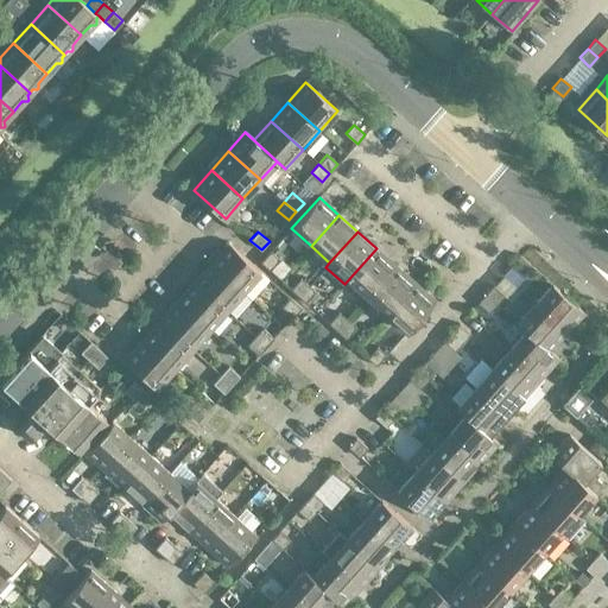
[(228,244),(210,263),(242,291),(260,272),(228,244)]
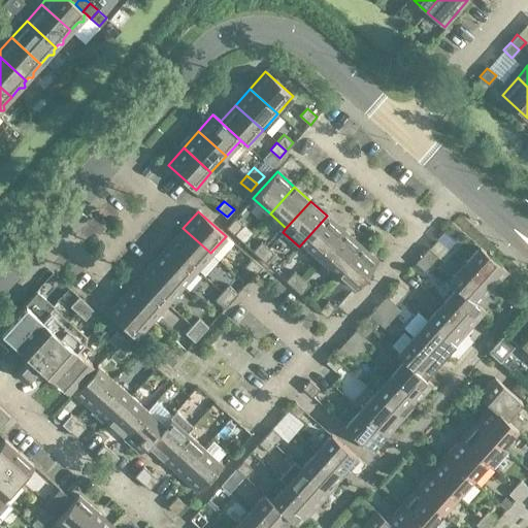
[(327,216),(303,243),(320,258),(343,231),(327,216)]
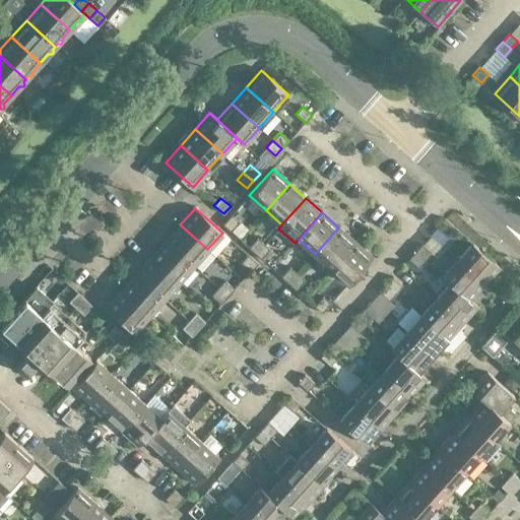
[(223,224),(231,231),(239,221),(232,215),(223,224)]
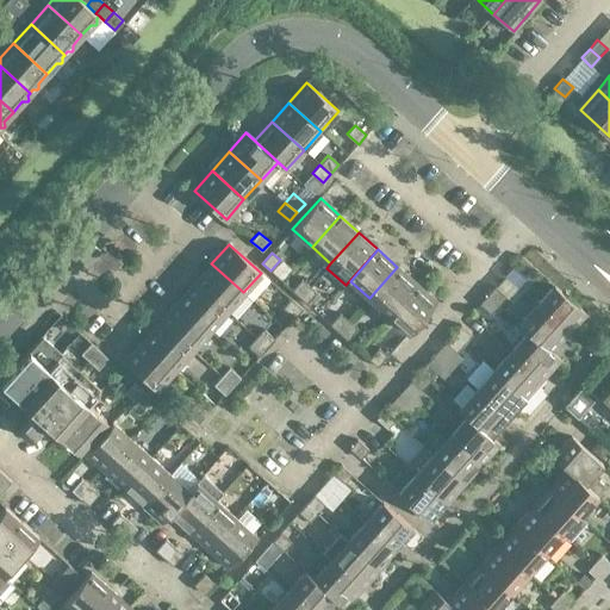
[(533,266),(522,256),(514,265),(526,274),(533,266)]
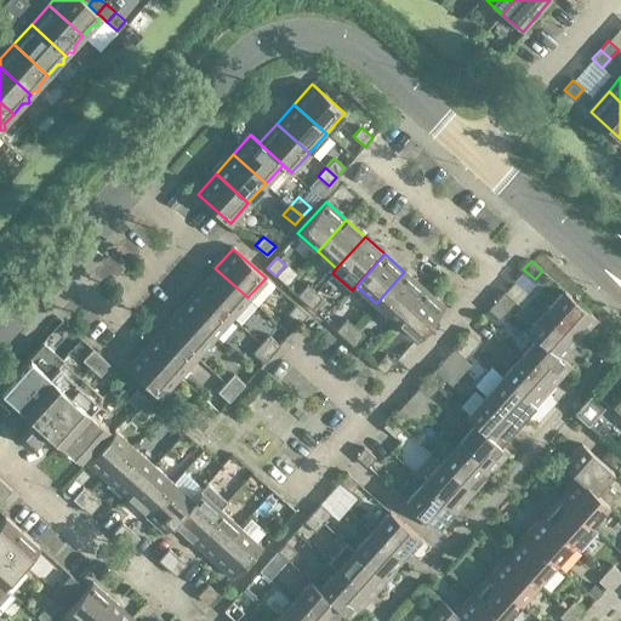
[(248,297),(215,268),(198,289),(231,317),(248,297)]
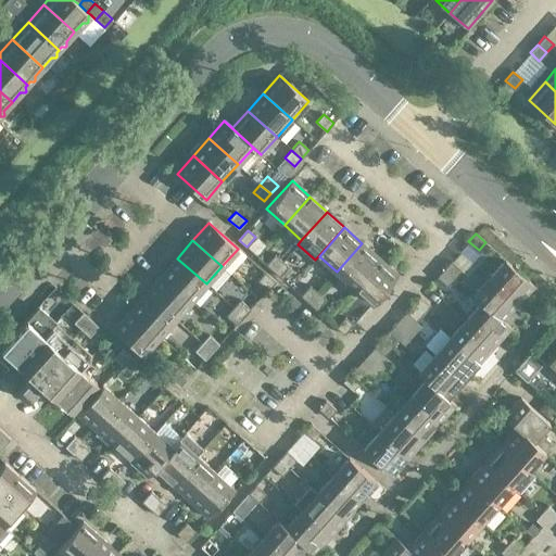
[(362,243),(337,272),(354,287),(379,258),(362,243)]
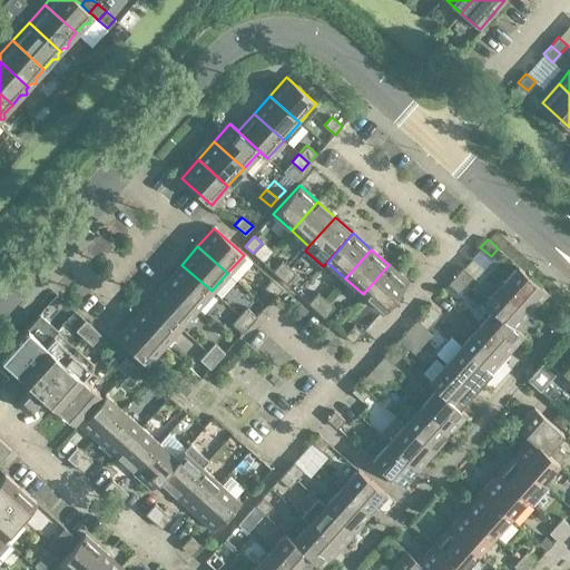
[(282,261),(273,271),(281,278),(291,267),(282,261)]
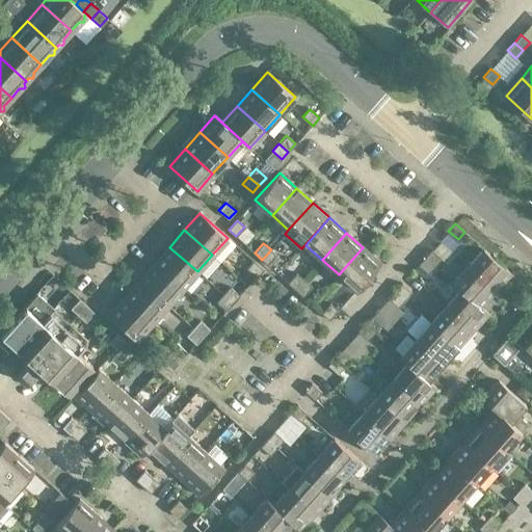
[(197,271),(169,247),(155,264),(182,288),(197,271)]
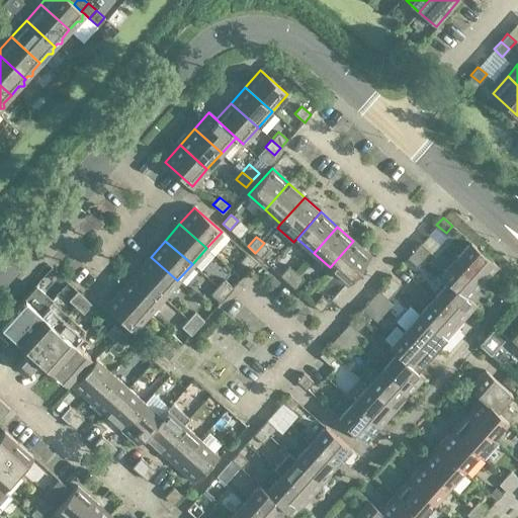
[(353,241),(330,267),(346,282),(370,256),(353,241)]
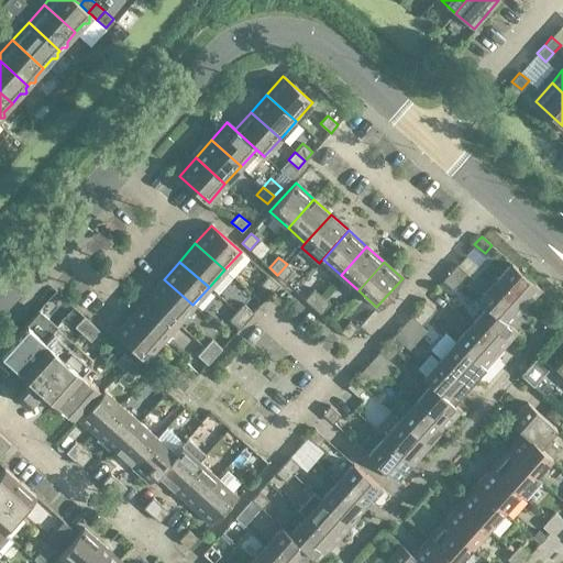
[(541,289),(511,263),(495,282),(525,308),(541,289)]
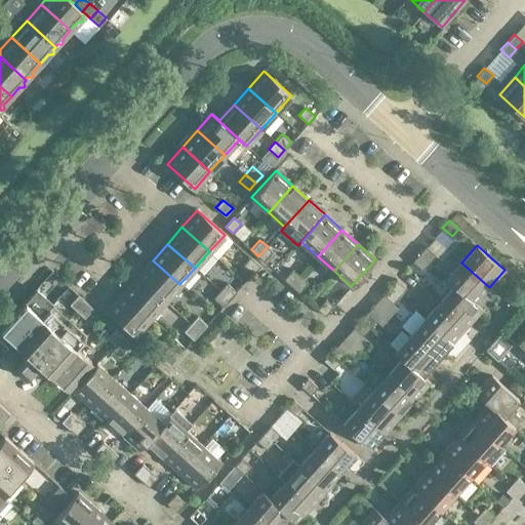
[(268,246),(258,256),(266,263),(275,253),(268,246)]
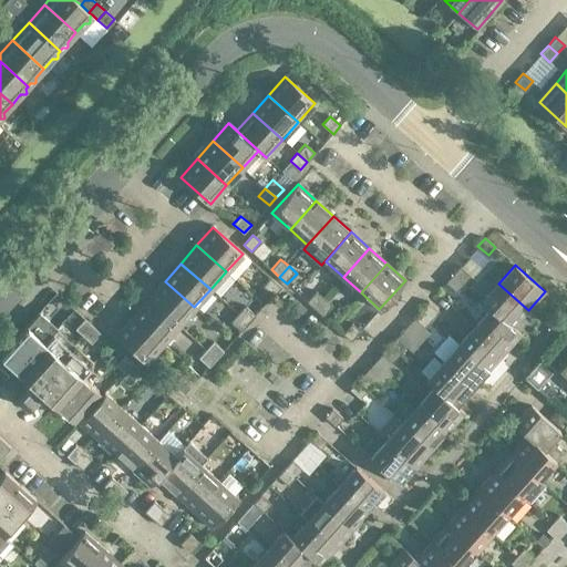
[(471,275),(461,266),(453,275),(463,284),(471,275)]
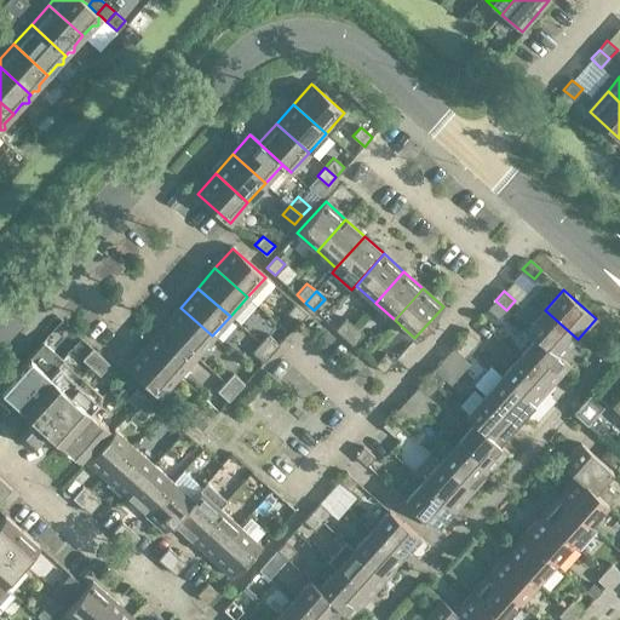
[(506,310),(495,300),(487,308),(498,319),(506,310)]
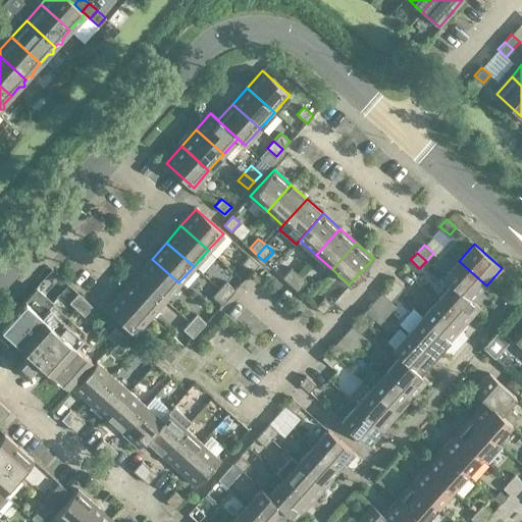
[(242,263),(252,271),(259,264),(249,255),(242,263)]
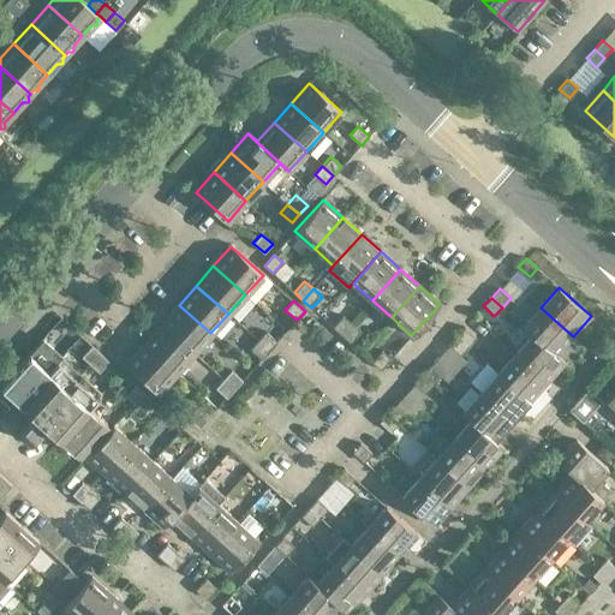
[(210,333),(179,305),(161,324),(193,352),(210,333)]
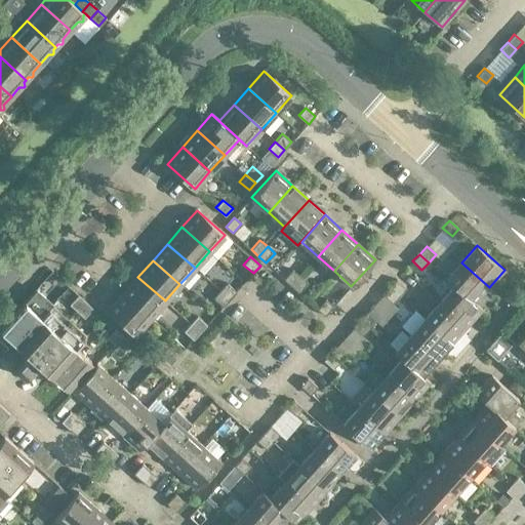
[(489,287),(461,263),(447,279),(482,310),(475,303),(489,287)]
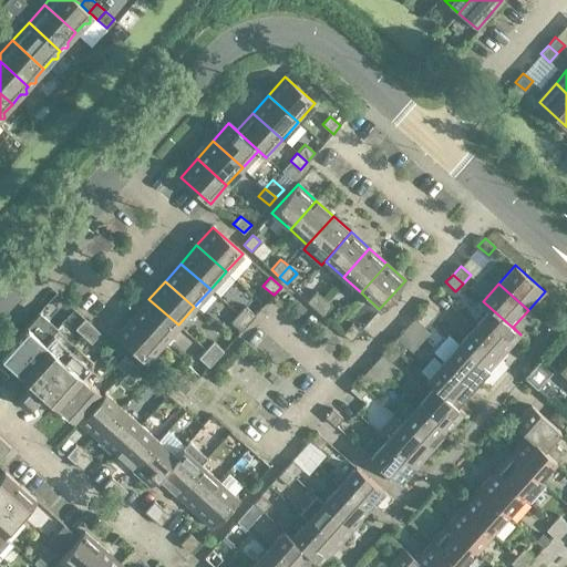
[(316,290),(307,301),(315,308),(325,298),(316,290)]
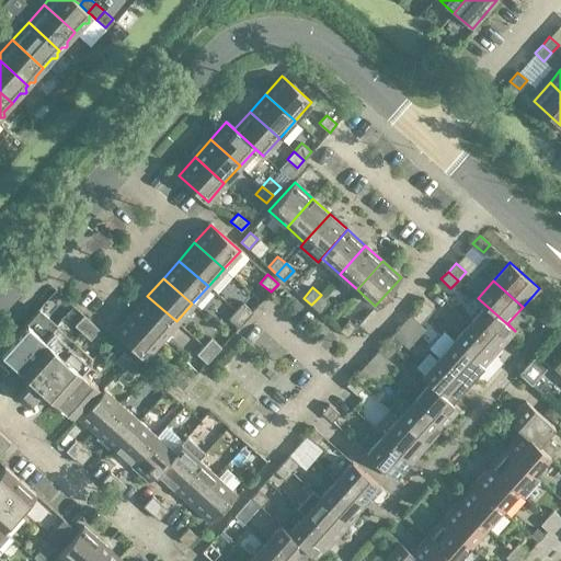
[(56,290),(47,300),(55,308),(65,297),(56,290)]
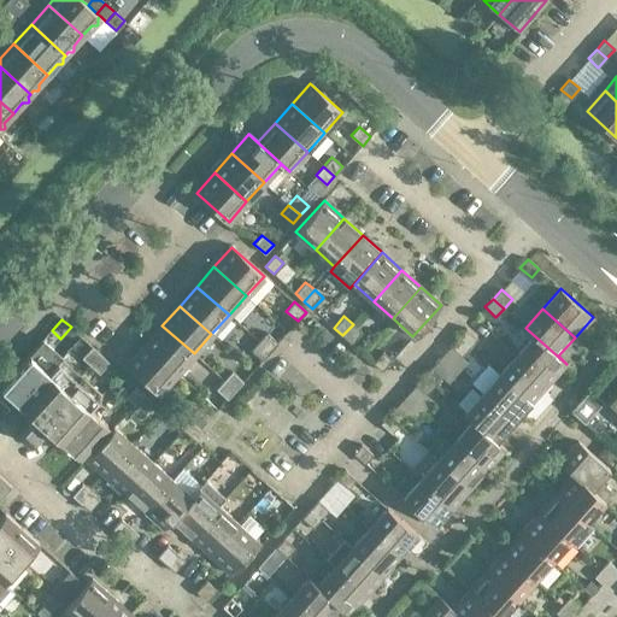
[(353,324),(342,335),(351,344),(362,331),(353,324)]
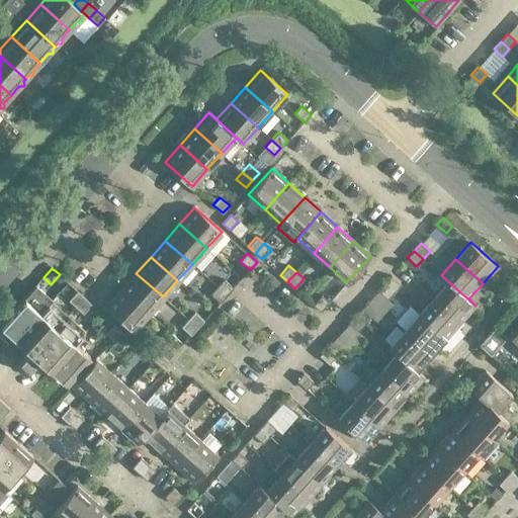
[(163,296),(136,273),(121,289),(148,313),(163,296)]
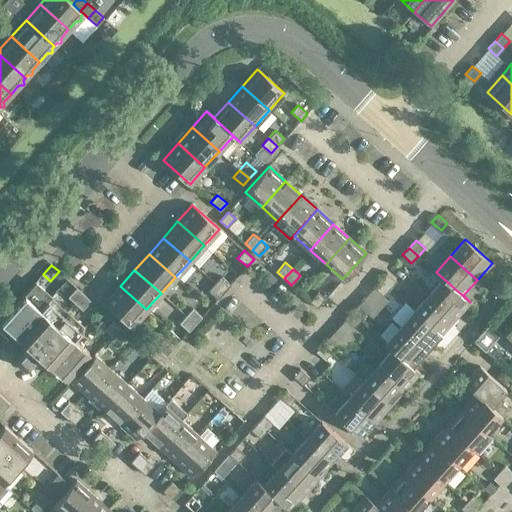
[(396,280),(386,272),(380,279),(389,288),(396,280)]
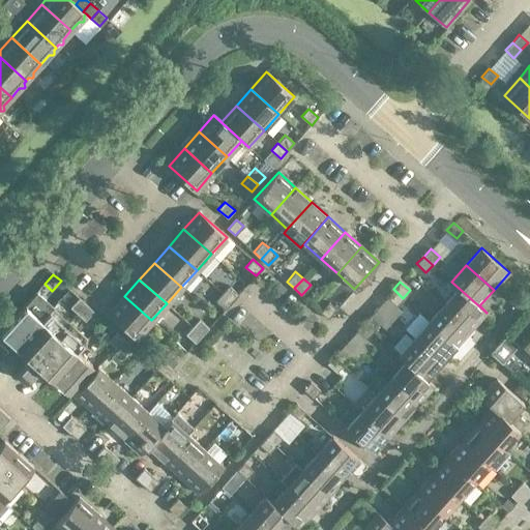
[(487,313),(451,282),(459,289),(444,305),(471,329),(487,313)]
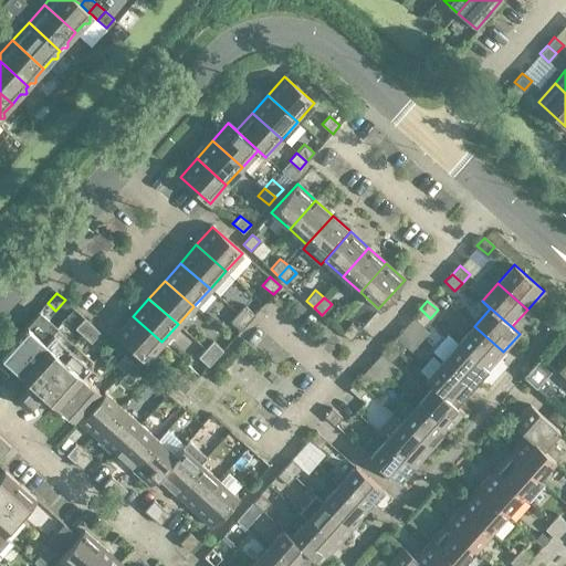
[(248,323),(254,314),(244,305),(237,314),(248,323)]
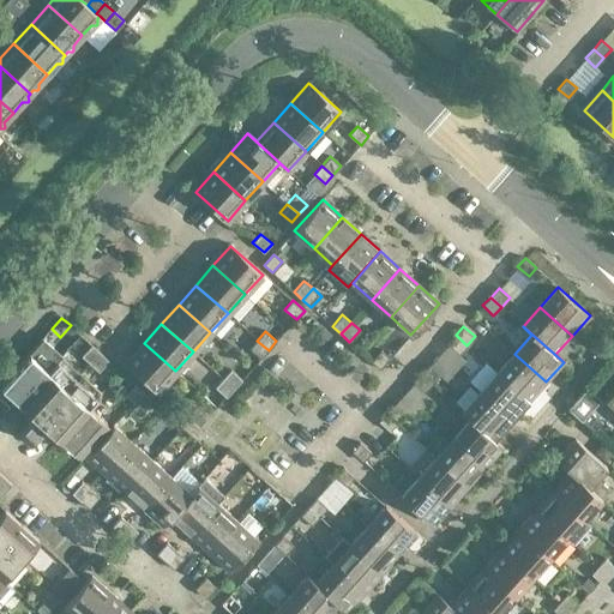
[(467,345),(456,335),(447,343),(459,354),(467,345)]
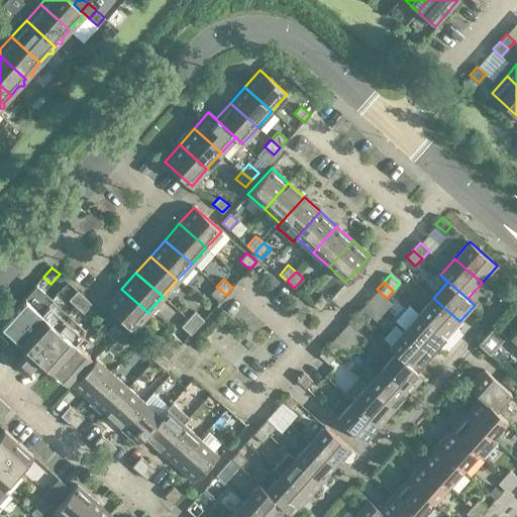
[(226,295),(216,287),(210,294),(220,302),(226,295)]
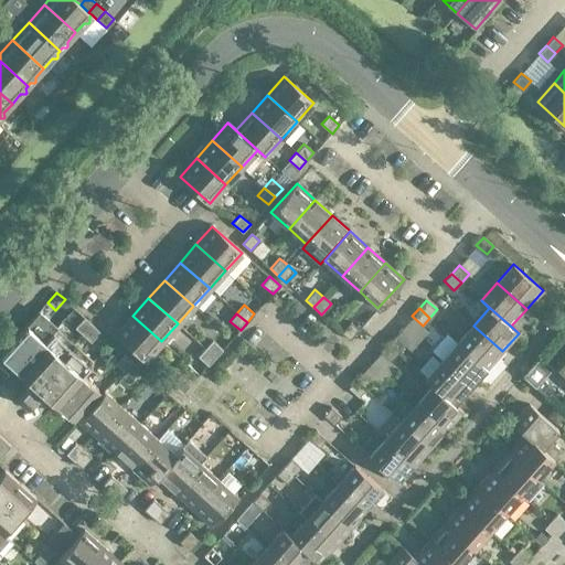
[(161,341),(132,316),(116,333),(146,360),(161,341)]
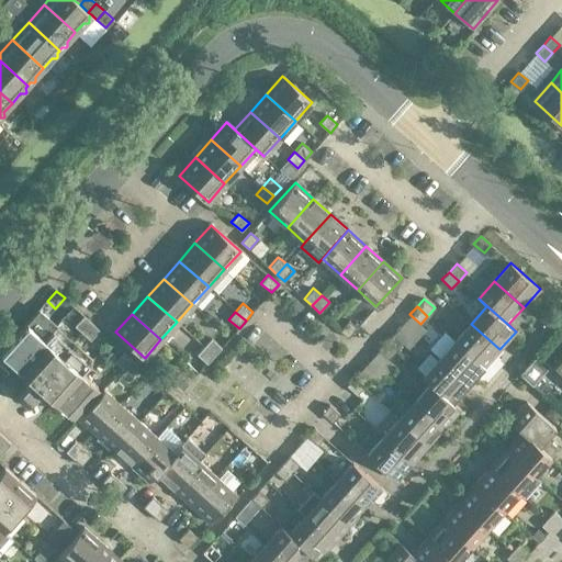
[(91,340),(100,330),(85,315),(75,326),(91,340)]
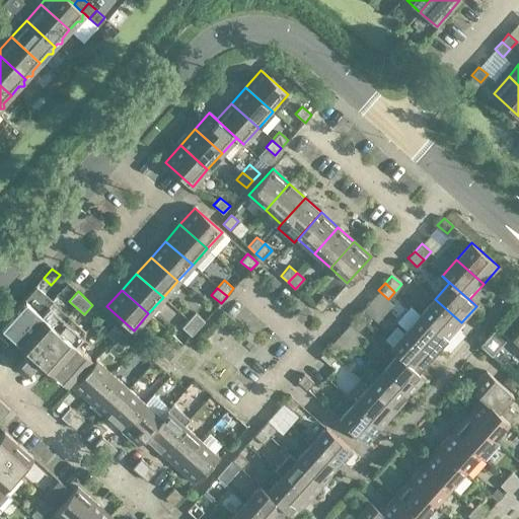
[(322,295),(313,305),(321,311),(329,302),(322,295)]
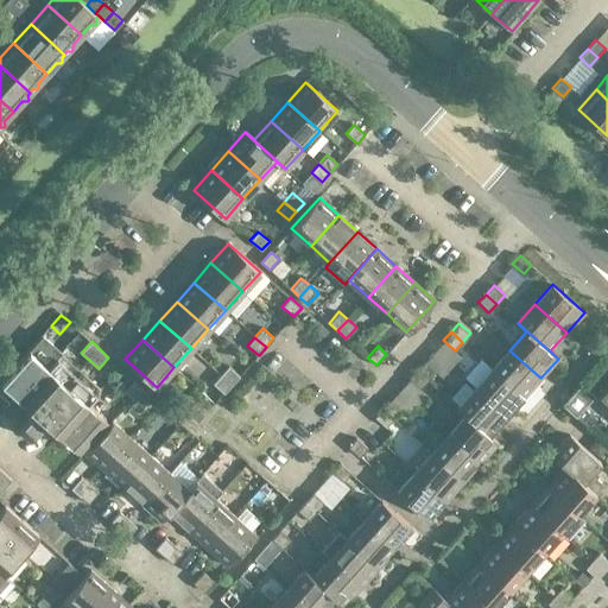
[(30,350),(1,382),(20,399),(49,367),(48,367),(30,350)]
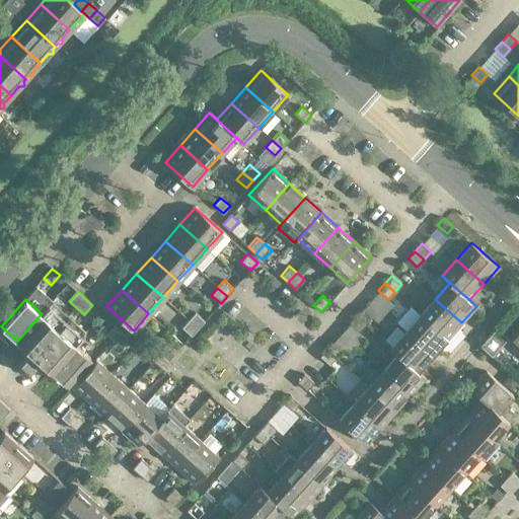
[(461,322),(435,299),(420,315),(447,339),(461,322)]
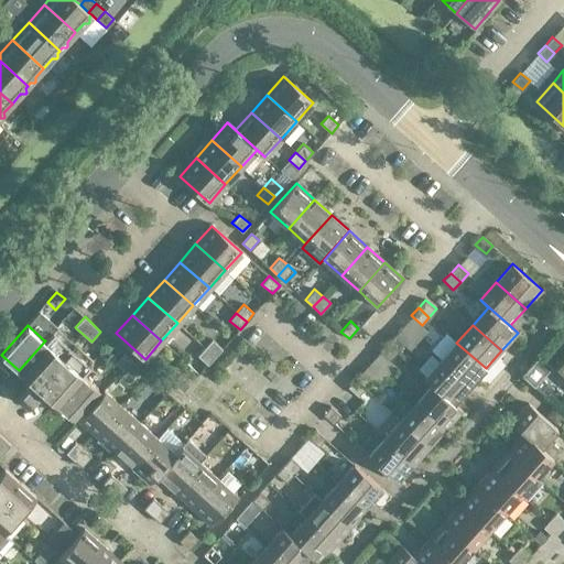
[(45,340),(19,370),(30,380),(25,384),(26,386),(18,397),(28,407),(38,396),(40,398),(44,392),(55,402),(80,373),(82,373),(89,365),(53,332),(44,340),(45,340)]
